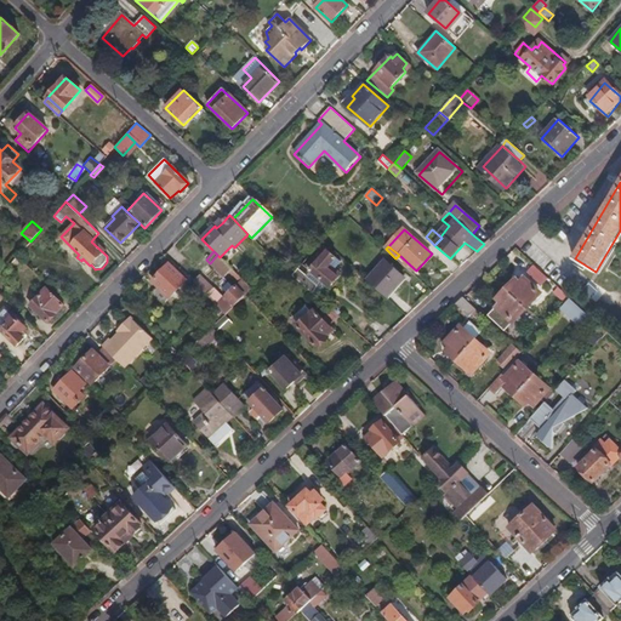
[(342,275),(332,266),(339,260),(330,251),(322,260),(318,257),(308,268),(311,271),(326,284),(330,289),(342,275)]
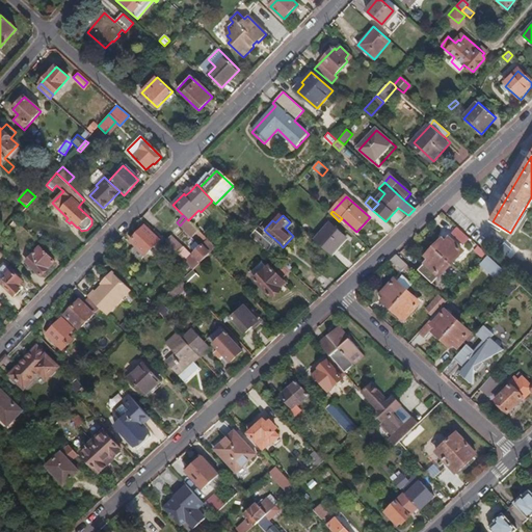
[(188,220),(186,218),(180,225),(181,225),(188,234),(191,237),(195,233),(206,242),(201,247),(195,242),(189,247),(195,253),(191,257),(185,263),(193,270),(210,254),(216,248),(188,220)]
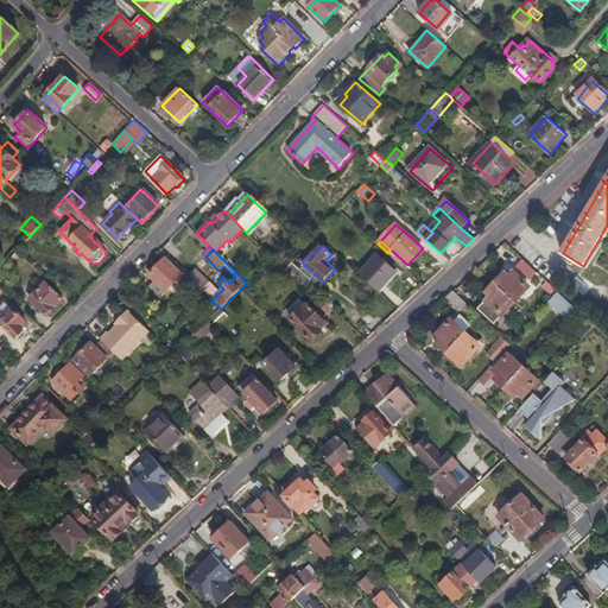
[(14,264),(21,255),(18,251),(10,259),(14,264)]
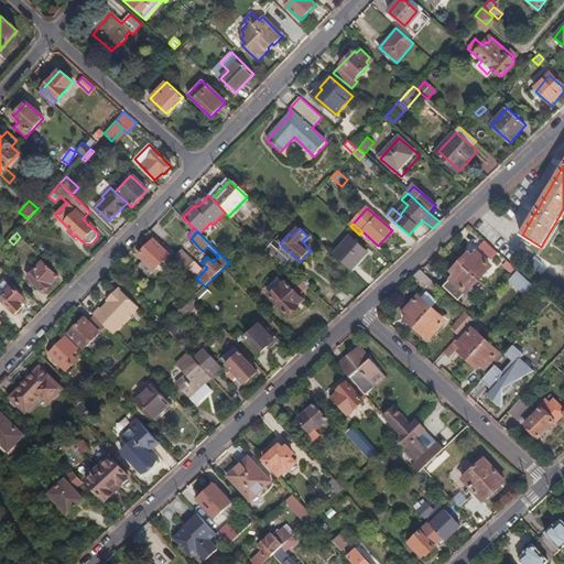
[(241,251),(252,240),(249,237),(238,248),(241,251)]
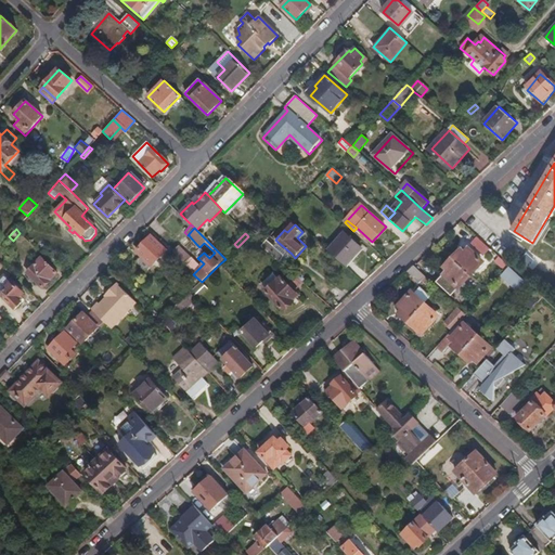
[(345,266),(361,247),(345,233),(328,252),(345,266)]
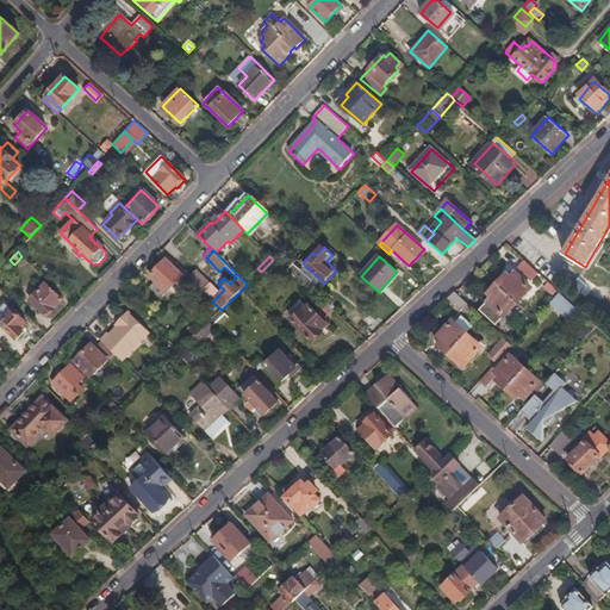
[(216,268),(207,259),(204,262),(212,271),(216,268)]
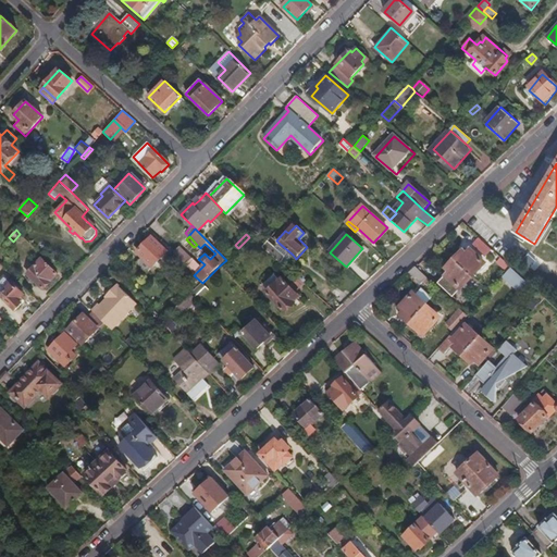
[(147,273),(168,252),(151,237),(136,252),(141,258),(137,263),(147,273)]
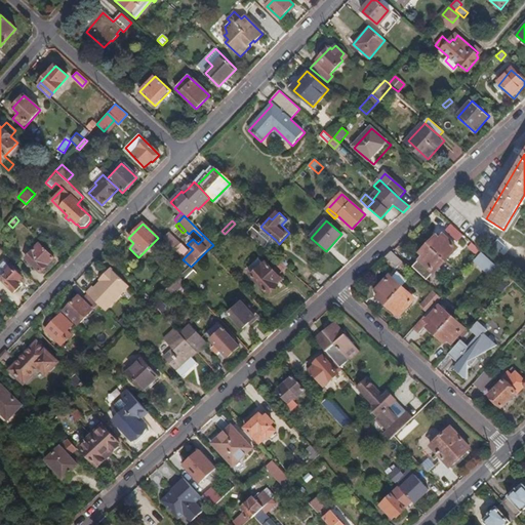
[(463,235),(452,225),(447,231),(458,241),(463,235)]
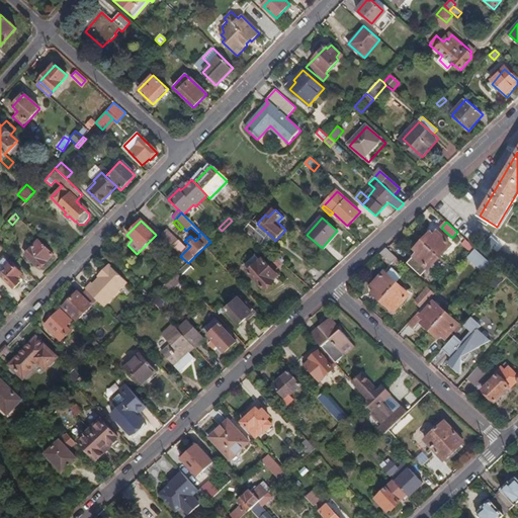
[(256,231),(250,225),(244,231),(261,246),(266,240),(256,231)]
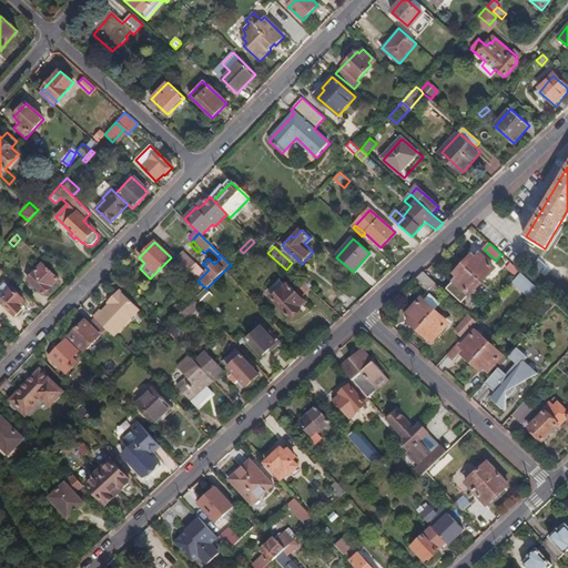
[(298,260),(284,247),(281,253),(292,263),(294,264),(298,260)]
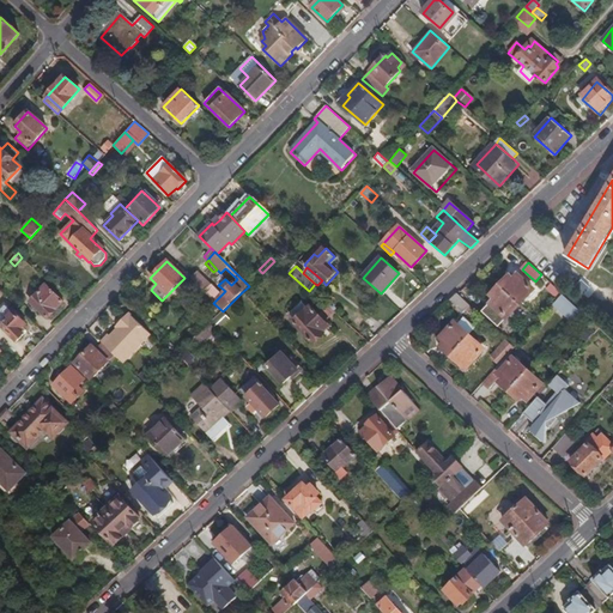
[(210,285),(196,272),(189,279),(202,292),(210,285)]
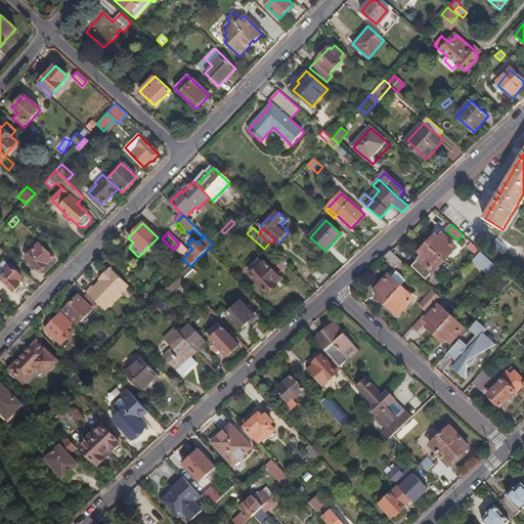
[(454,248),(441,235),(437,239),(434,236),(427,245),(444,260),(454,248)]
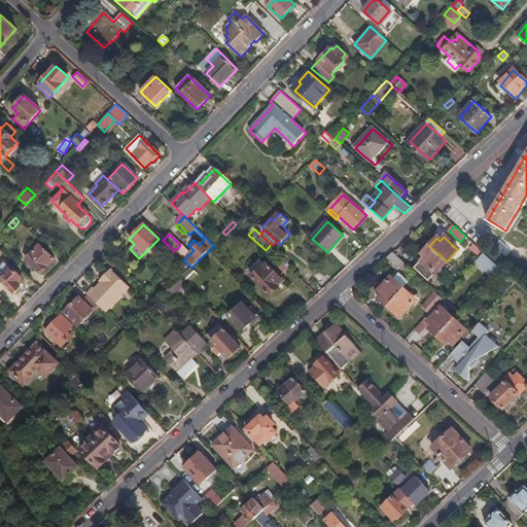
[(54,259),(39,244),(25,258),(40,273),(54,259)]
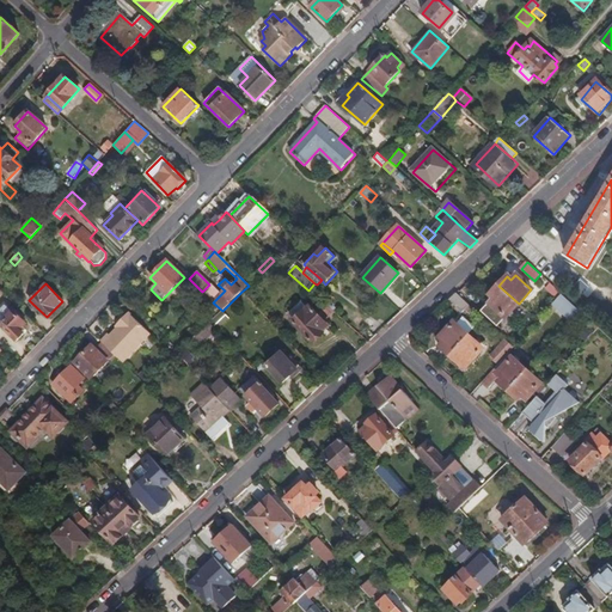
[(561,293),(550,283),(545,288),(557,298),(561,293)]
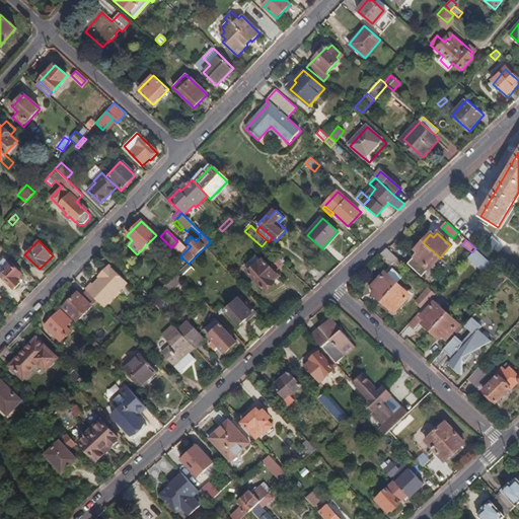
[(187,250),(177,241),(171,247),(180,256),(187,250)]
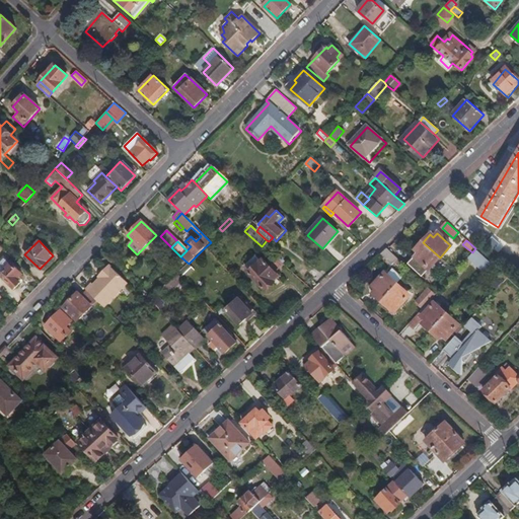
[(440,257),(423,242),(416,249),(420,252),(416,256),(415,255),(406,266),(421,279),(430,269),(440,257)]
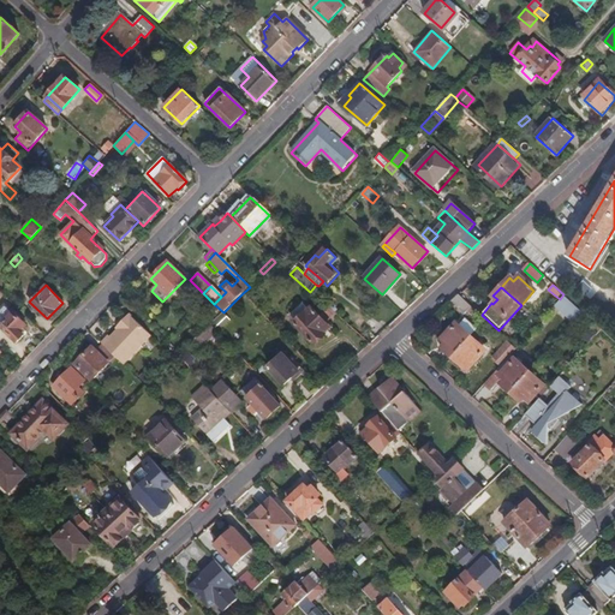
[(471,305),(459,293),(452,300),(464,312),(471,305)]
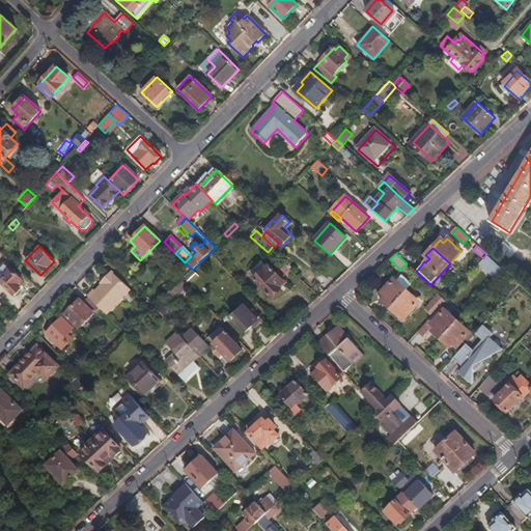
[(503,270),(486,254),(483,258),(480,262),(496,277),(503,270)]
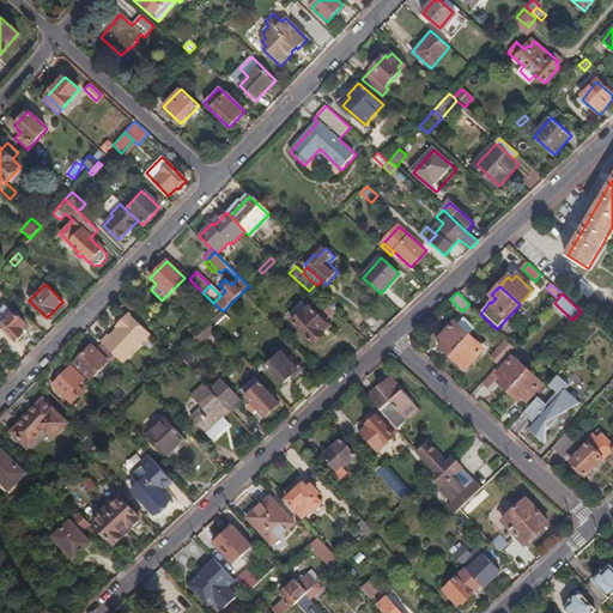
[(322,321),(333,311),(320,301),(311,308),(309,307),(307,309),(299,301),(285,315),(313,344),(322,334),(321,333),(328,327),(322,321)]
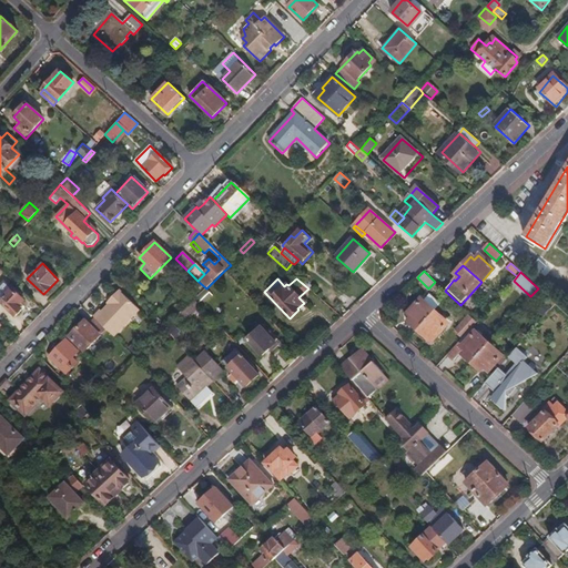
[(212,296),(206,290),(196,300),(202,305),(212,296)]
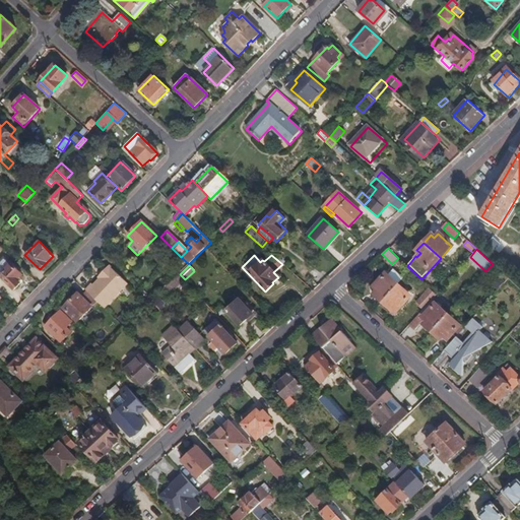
[(421,279),(407,266),(406,266),(411,271),(416,275),(420,279),(421,279)]
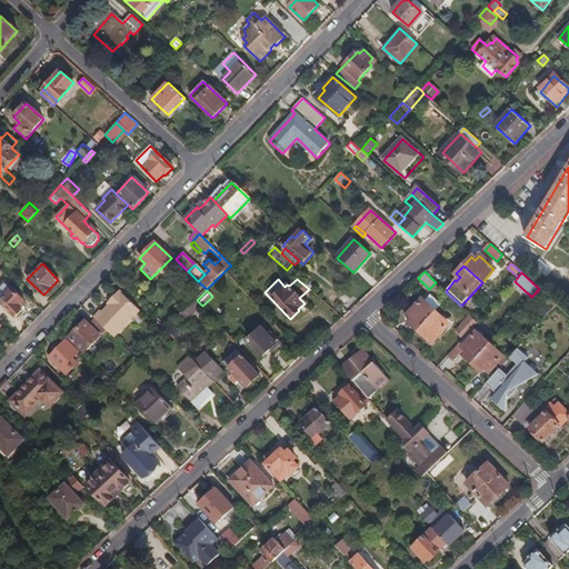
[(20,309),(26,302),(16,292),(9,299),(7,297),(0,305),(15,318),(22,310),(20,309)]
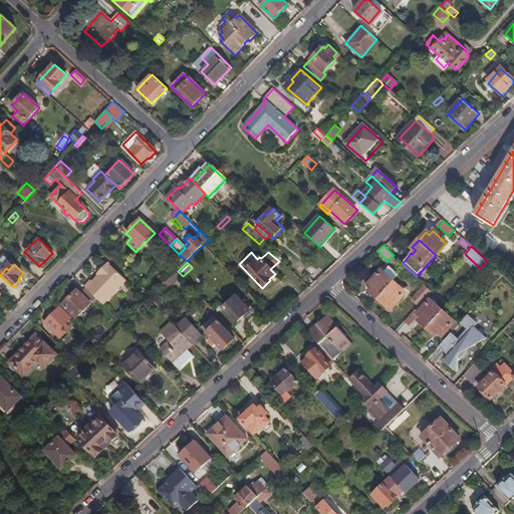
[(86,289),(94,297),(102,305),(125,281),(108,265),(108,266),(105,266),(100,270),(101,273),(98,276),(91,283),(90,281),(84,287),(86,289)]
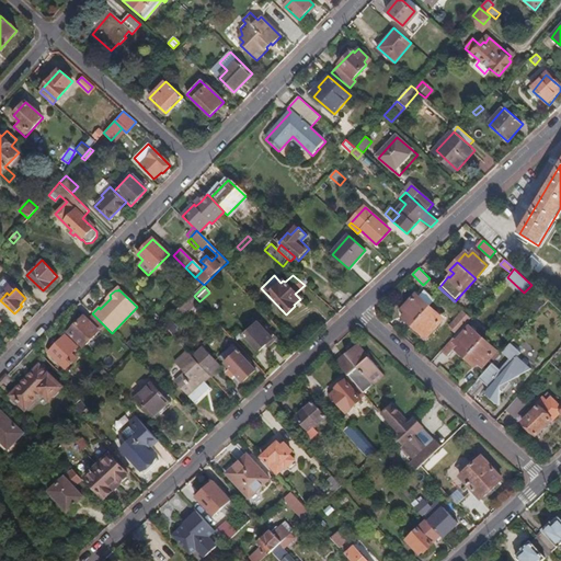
[(418,297),(401,315),(413,327),(430,308),(428,307),(435,300),(425,290),(419,298),(418,297)]
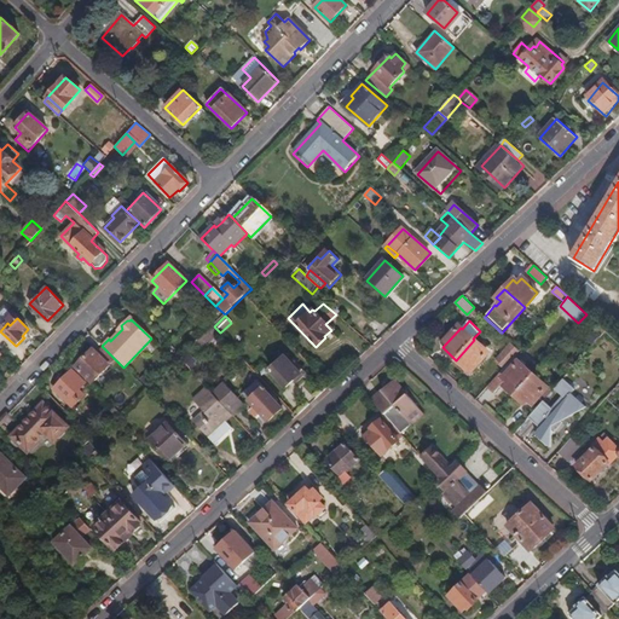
[(198,350),(217,333),(210,327),(192,343),(198,350)]
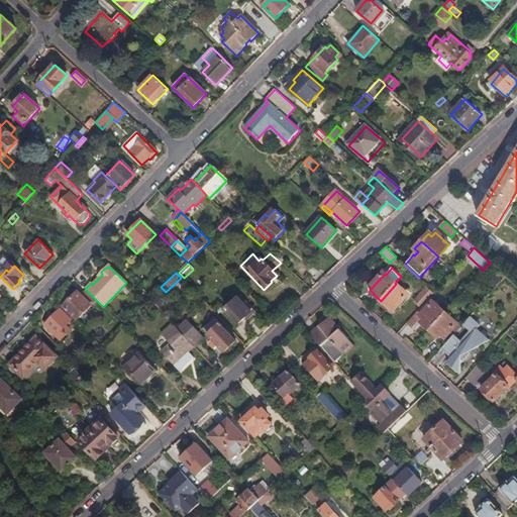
[(494,288),(502,280),(495,273),(487,281),(494,288)]
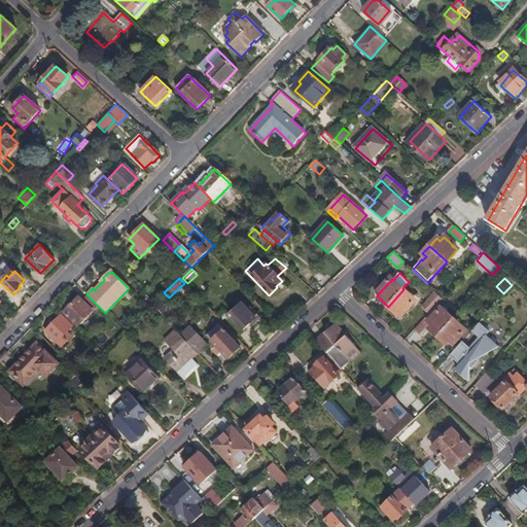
[(449,291),(438,281),(432,288),(435,292),(443,299),(449,291)]
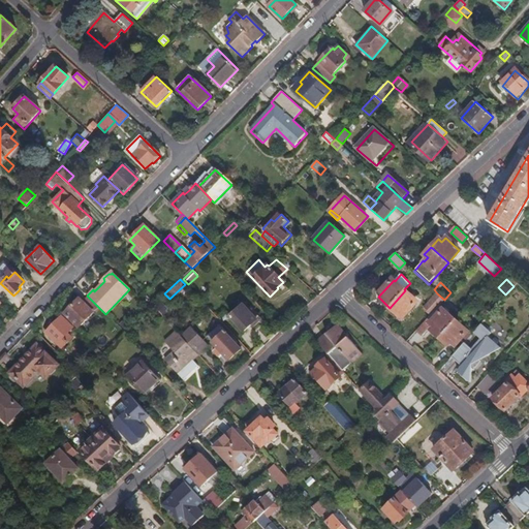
[(505,297),(511,302),(523,288),(518,283),(505,297)]
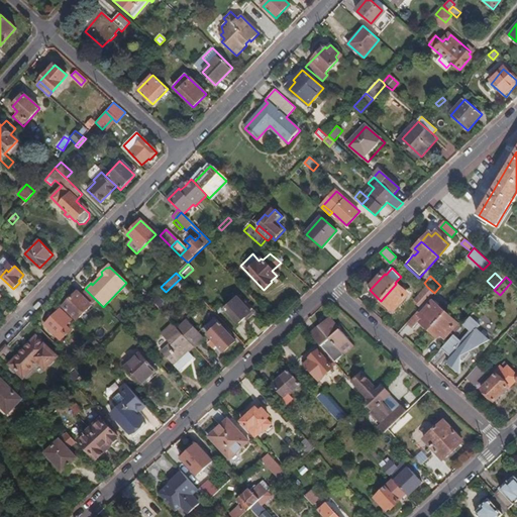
[(393,312),(408,295),(396,284),(381,301),(393,312)]
